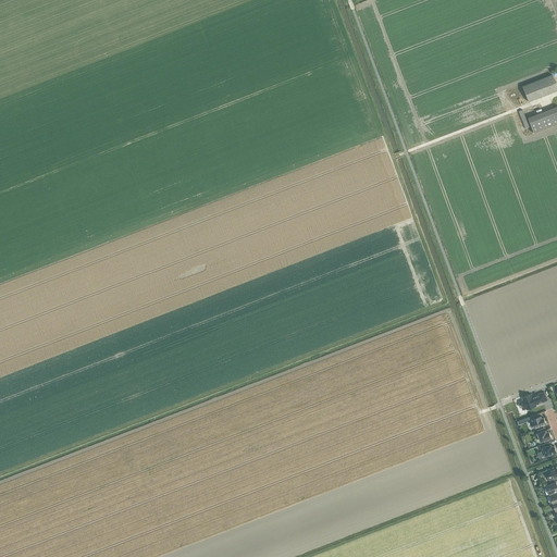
[(528,101),(556,90),(556,87),(553,75),(522,86),(528,101)]
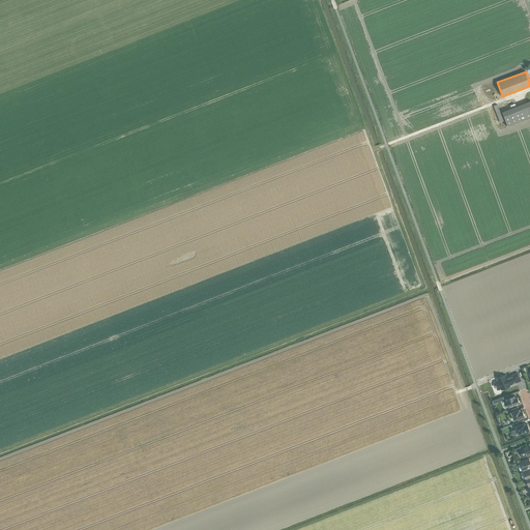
[(507,126),(529,117),(529,100),(502,112),(507,126)]
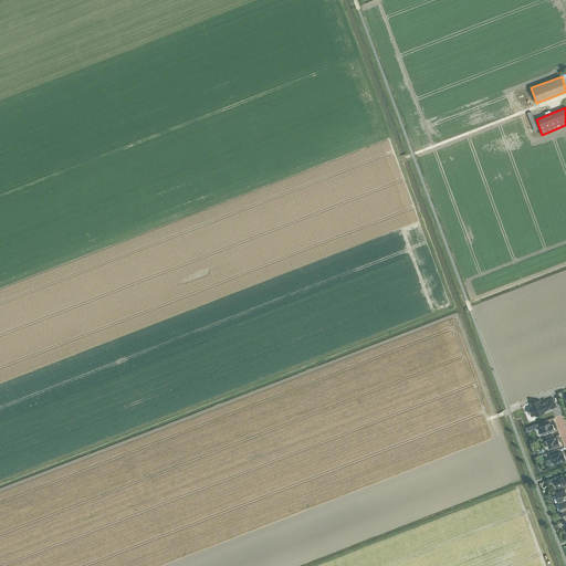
[(531,112),(526,113),(533,130),(537,128),(531,112)]
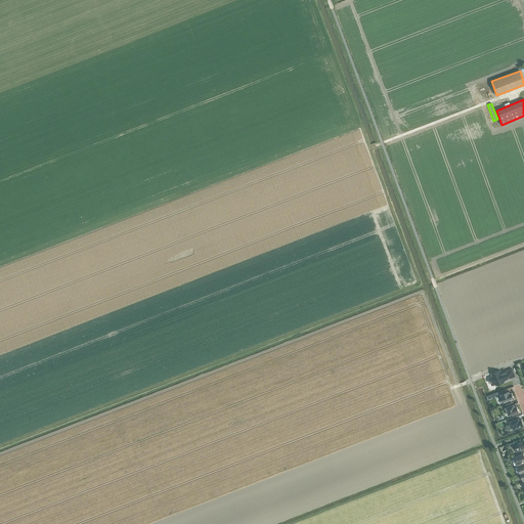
[(488,379),(488,381),(489,383),(490,384),(491,383),(492,386),(495,384),(495,386),(505,382),(505,381),(515,377),(512,368),(501,373),(500,369),(497,372),(496,370),(493,372),(493,373),(494,376),(488,378),(489,379),(488,379)]
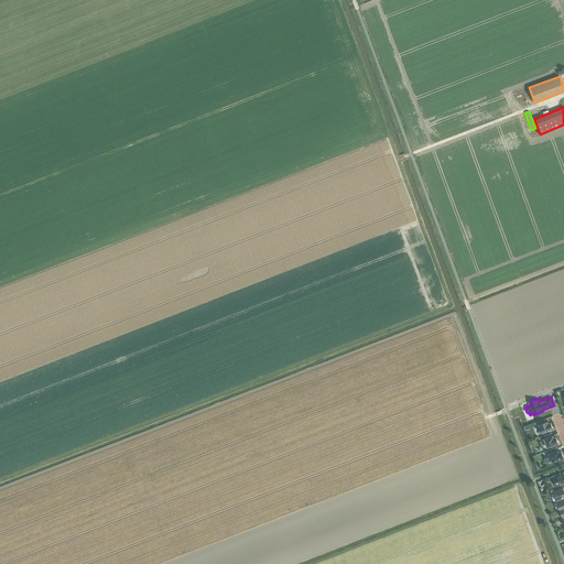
[(553,429),(551,422),(549,423),(548,421),(546,422),(545,419),(535,422),(540,433),(553,429)]
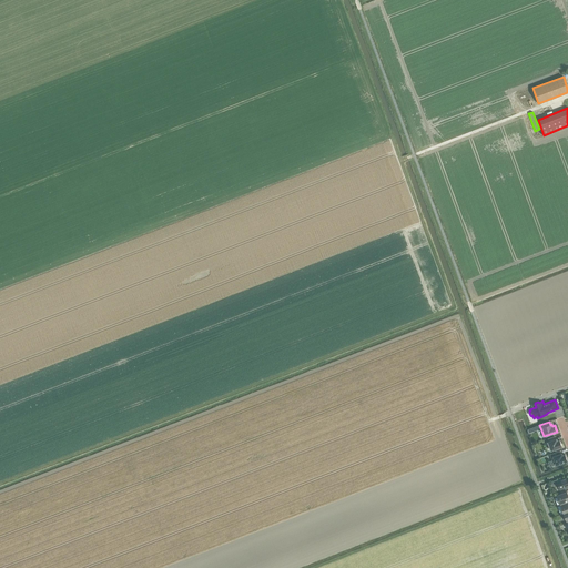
[(553,449),(555,449),(555,450),(559,449),(559,447),(563,446),(560,439),(558,440),(557,438),(556,439),(555,436),(548,438),(553,449)]
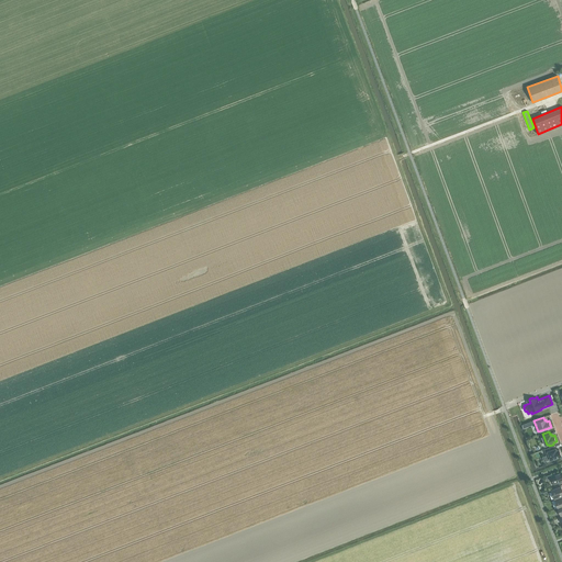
[(554,446),(544,449),(548,461),(554,459),(559,458),(558,457),(561,456),(560,452),(559,450),(557,450),(557,449),(555,449),(554,446)]
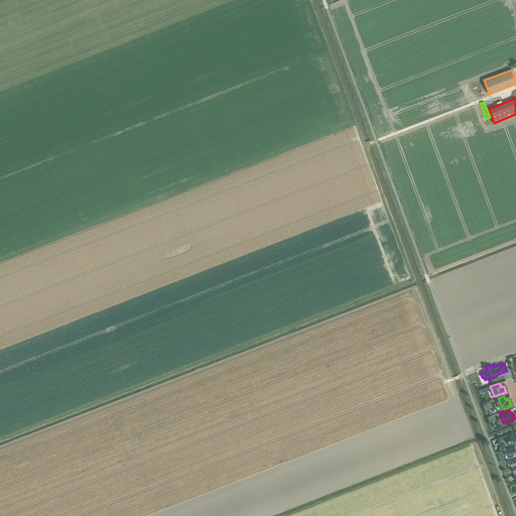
[(509,444),(515,441),(515,433),(506,437),(509,444)]
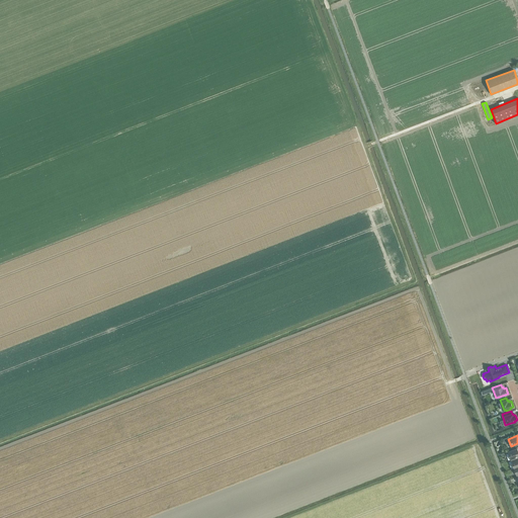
[(511,460),(517,457),(517,449),(517,448),(508,452),(511,460)]
